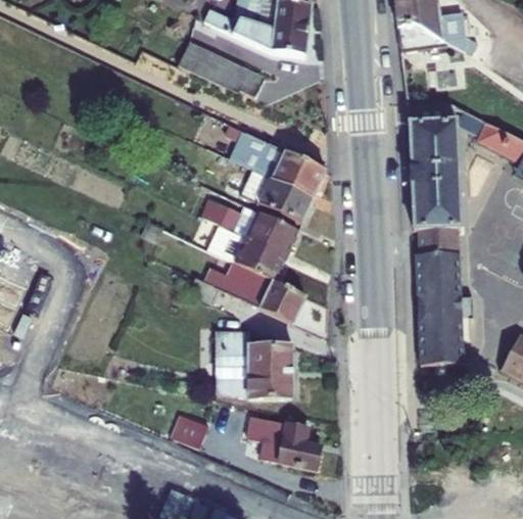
[(276,2),(276,0),(257,0),(254,24),(234,18),(233,20),(208,10),(203,21),(272,53),(303,56),(310,5),(276,2)]
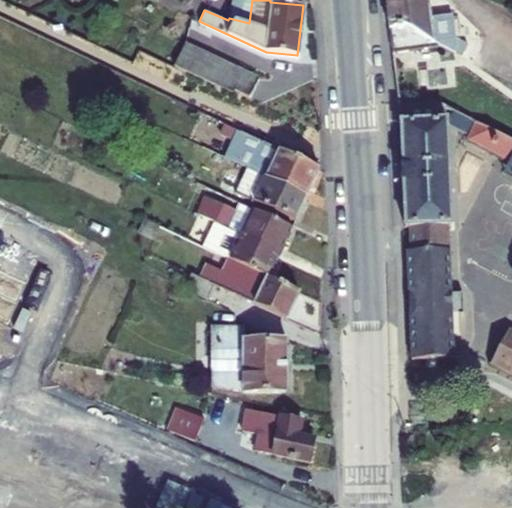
[(231,0),(229,18),(249,23),(252,0),(231,0)]
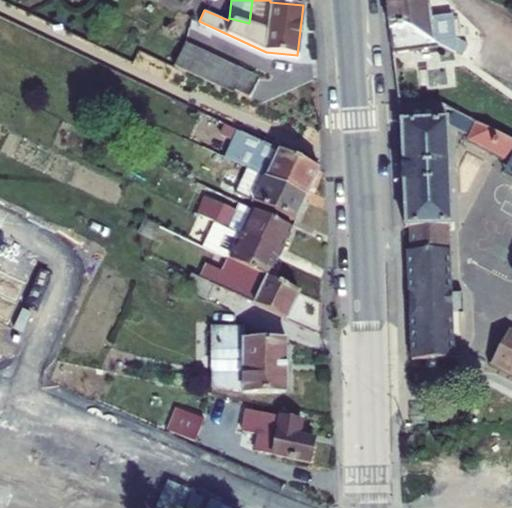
[(385,0),(393,52),(438,44),(452,52),(453,51),(461,54),(467,42),(454,37),(452,12),(429,16),(427,0),(385,0)]
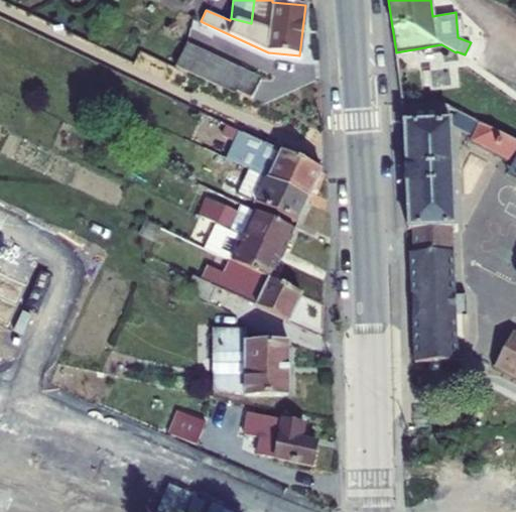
[(236,90),(250,96),(259,78),(184,42),(174,65),(219,86),(220,83),(236,90)]
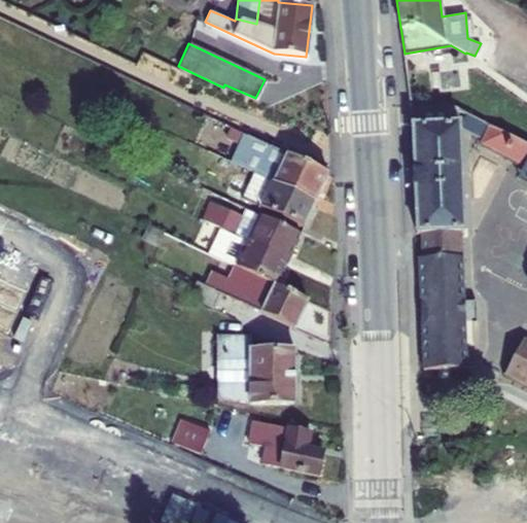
[(223,88),(178,66),(176,65),(166,85),(214,109),(229,115),(241,92),(224,84),(223,88)]
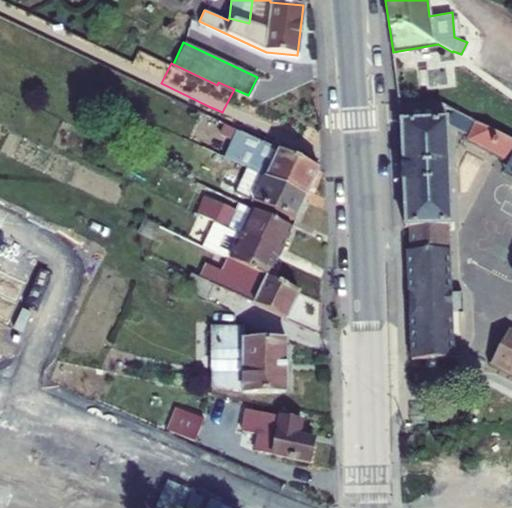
[(440,119),(439,102),(436,102),(399,103),(400,119),(440,119)]
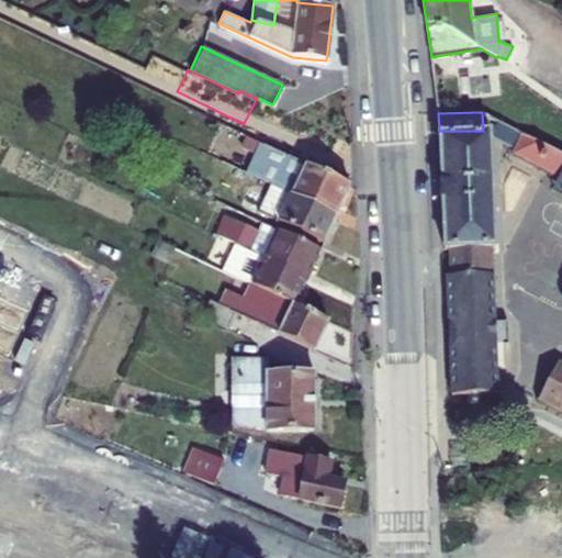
[(255,175),(336,213),(349,183),(236,130),(231,145),(261,160),(255,175)]
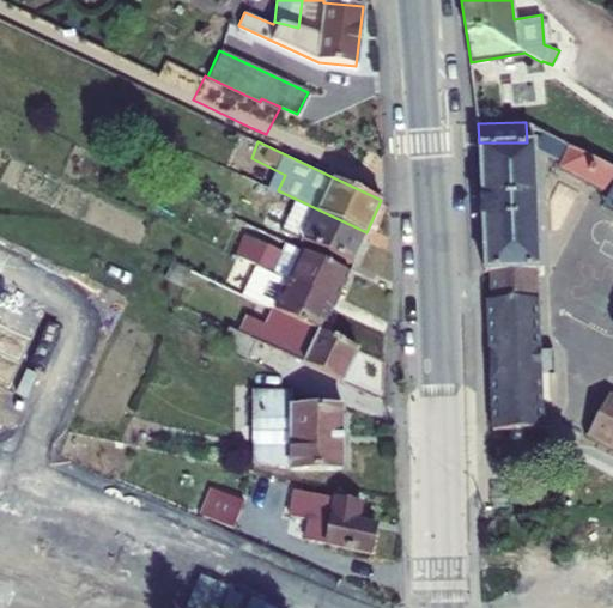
[(527,143),(479,143),(480,194),(479,195),(480,219),(481,219),(484,271),(490,272),(490,299),(536,298),(535,268),(541,268),(536,159),(535,141),(527,143)]
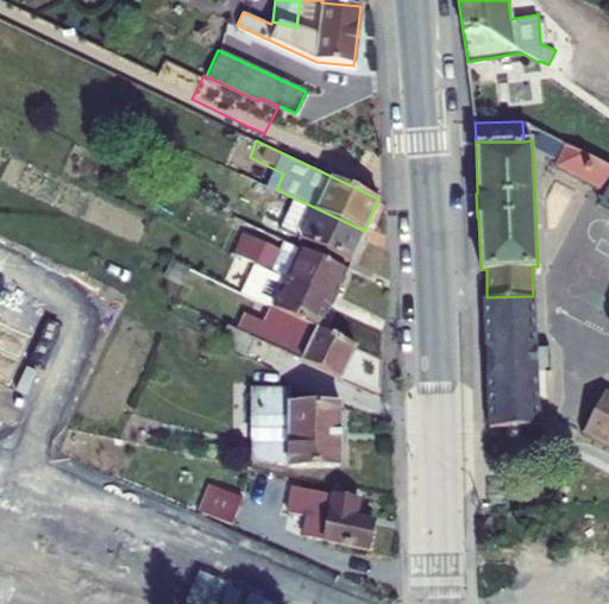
[(608,195),(608,167),(565,145),(558,159),(559,169),(608,195)]
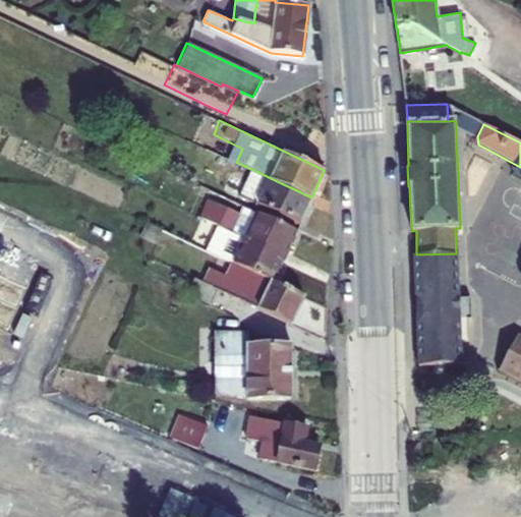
[(299,223),(311,197),(236,162),(206,148),(200,158),(245,180),(238,194),(299,223)]
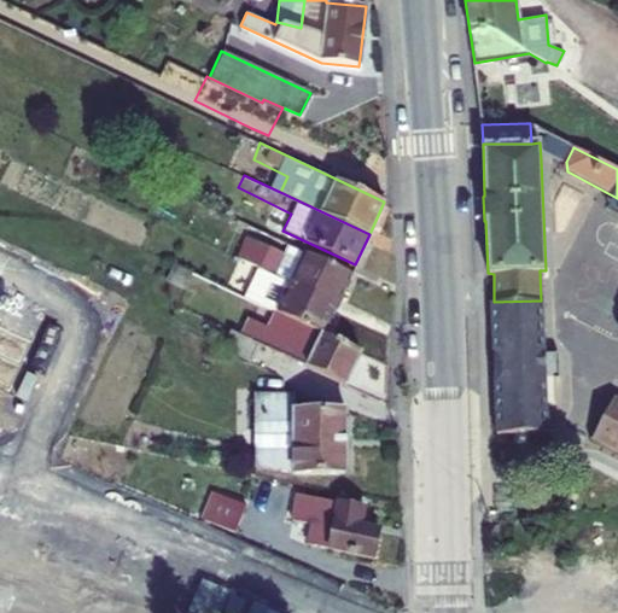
[(266,250),(269,244),(250,235),(246,241),(266,250)]
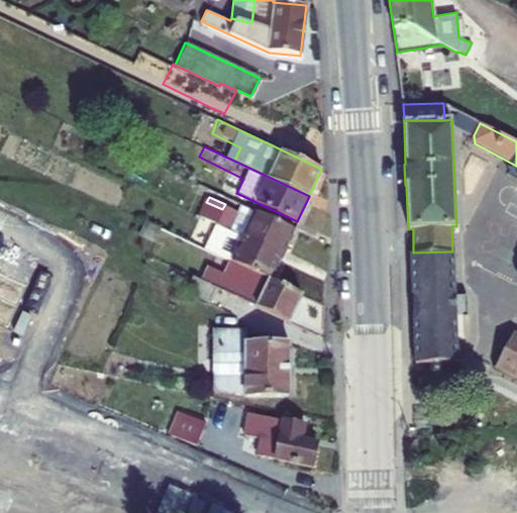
[(215,222),(282,253),(293,228),(242,204),(239,210),(225,204),(222,209),(206,202),(200,215),(215,222)]
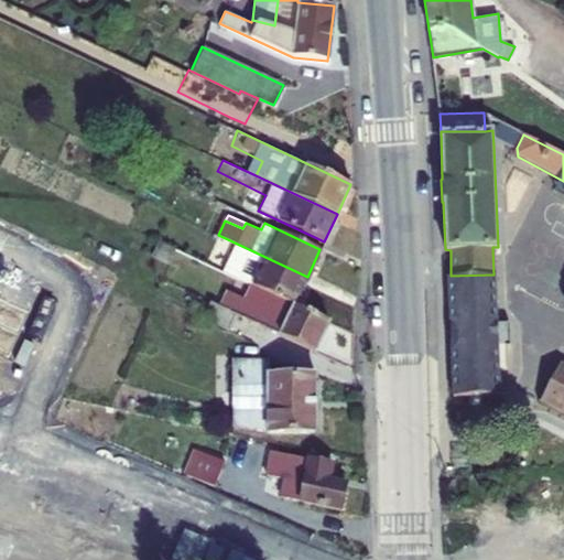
[(175,247),(158,238),(151,251),(170,260),(175,247)]
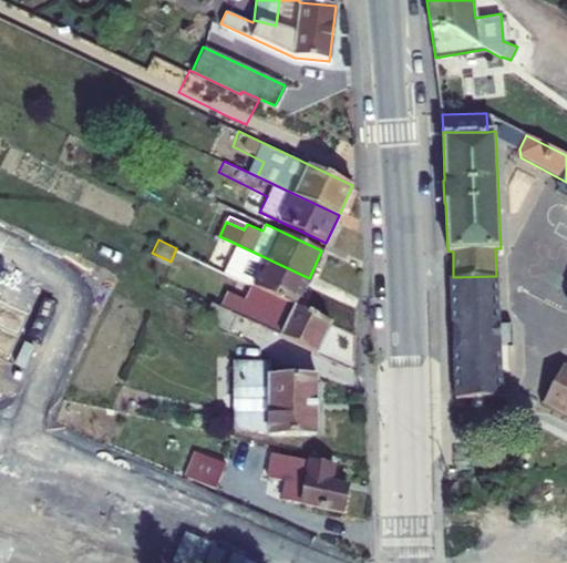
[(297,306),(309,278),(236,244),(227,262),(243,270),(239,278),(275,296),(297,306)]
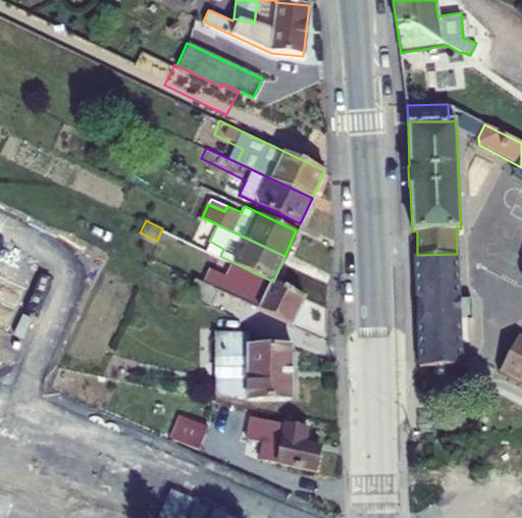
[(459,299),(457,254),(417,255),(413,255),(420,365),(462,363),(461,319),(471,319),(471,299),(459,299)]
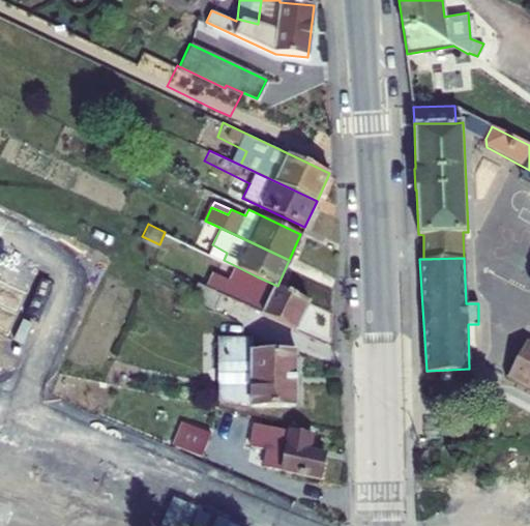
[(213,308),(216,304),(221,294),(296,327),(310,301),(277,286),(257,276),(251,290),(225,279),(224,280),(212,275),(207,287),(197,283),(189,296),(213,308)]
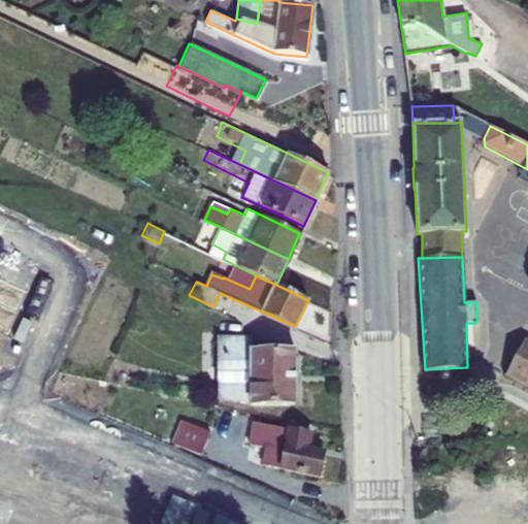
[(216,334),(217,397),(250,402),(294,402),(294,351),(250,350),(250,334),(216,334)]
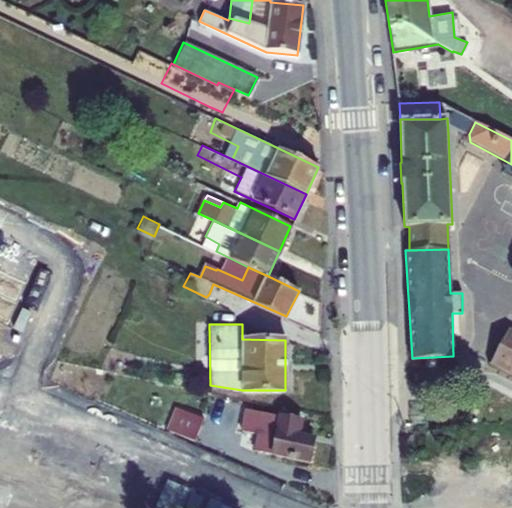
[(490,363),(511,374),(511,329),(509,328),(490,363)]
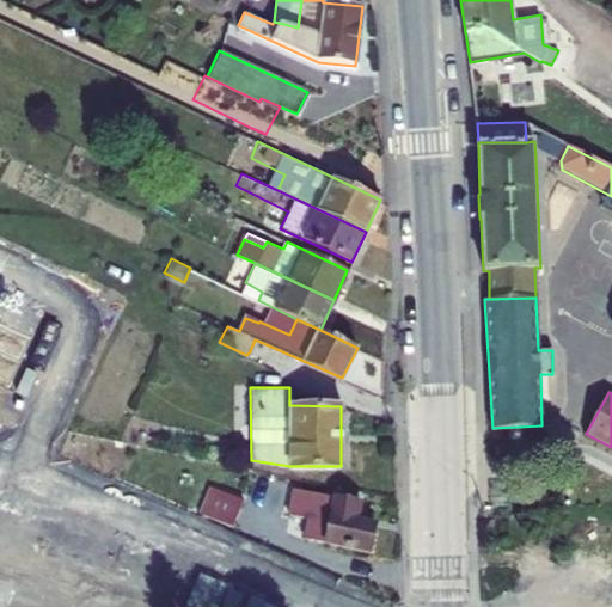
[(200,510),(231,523),(242,498),(212,485),(200,510)]
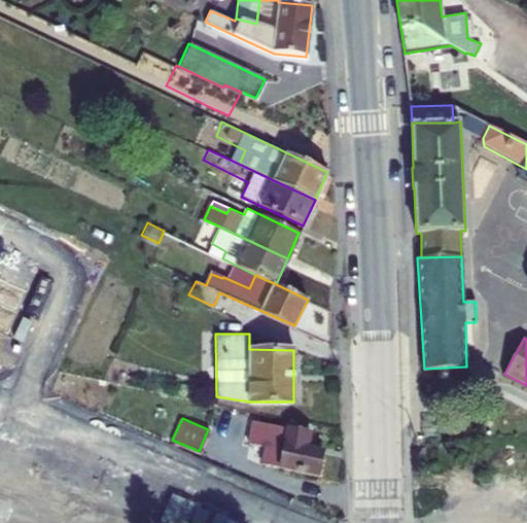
[(252,420),(247,443),(265,447),(262,461),(317,474),(321,450),(310,447),(308,444),(309,432),(252,420)]
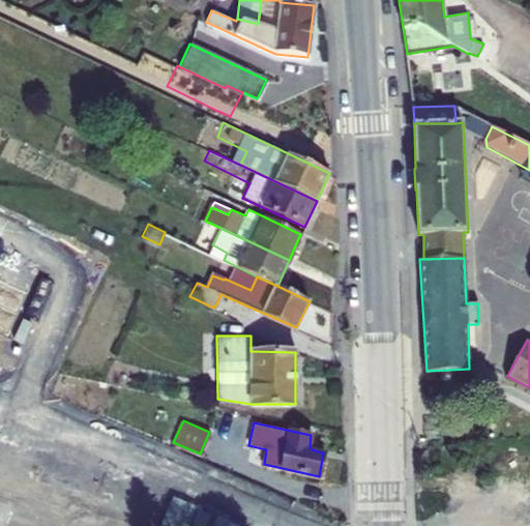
[(266,449),(248,445),(245,461),(264,464),(266,449)]
